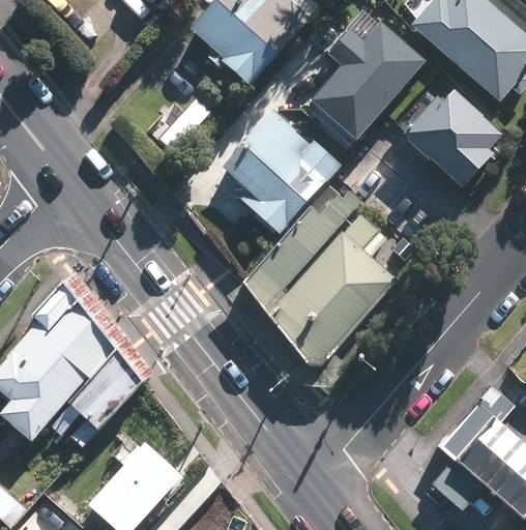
[(216,0),(187,34),(251,88),(312,17),(292,0),(216,0)]
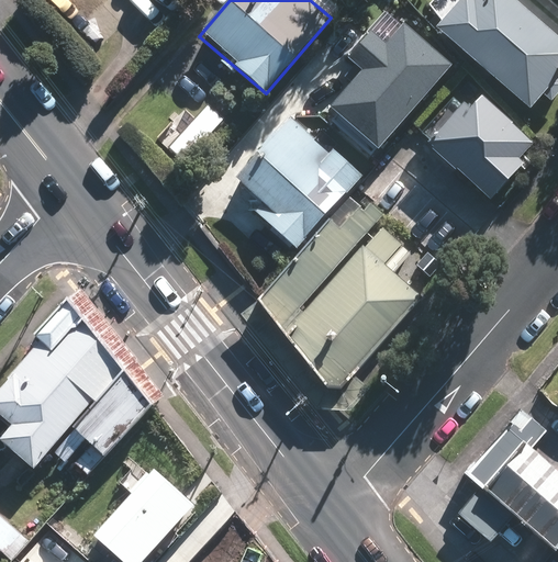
[(557,36),(515,0),(460,0),(435,29),(529,111),(544,93),(551,100),(557,92),(557,36)]
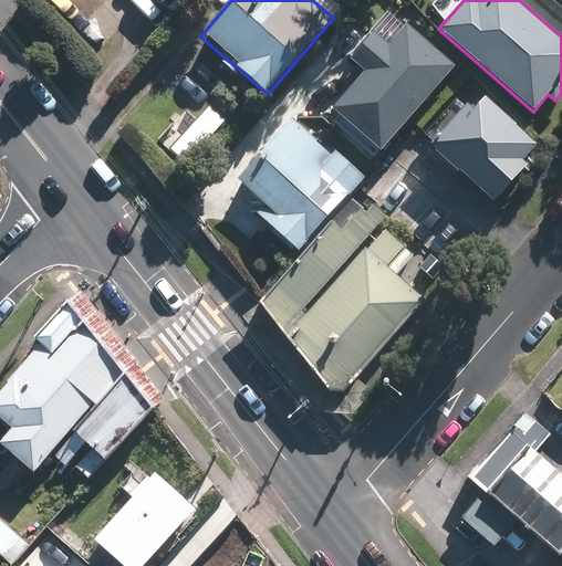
[(325,49),(294,84),(322,107),(353,72),(325,49)]
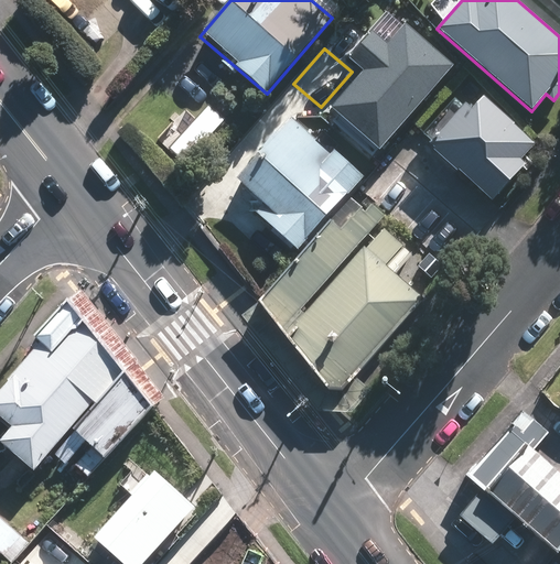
[(375,72),(334,120),(381,159),(421,110),(375,72)]
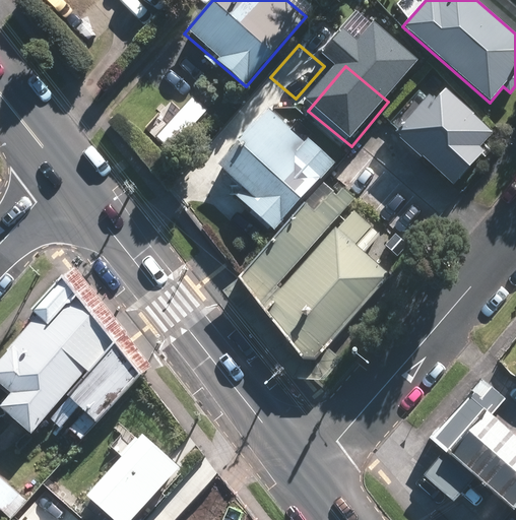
[(443,83),(397,131),(453,185),(500,138),(443,83)]
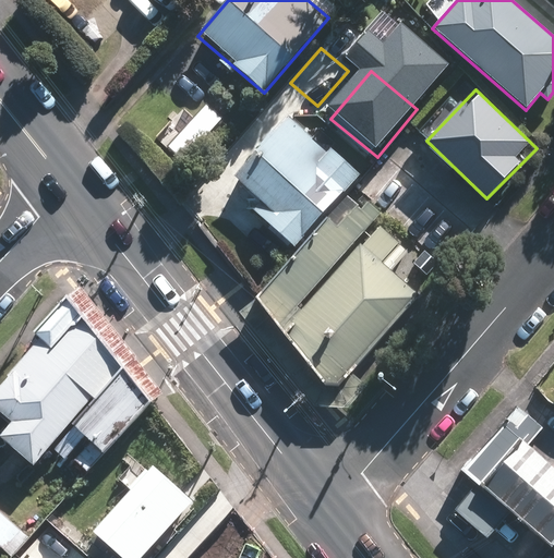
[(253,210),(294,246),(360,174),(329,147),(326,152),(288,118),(236,177),(262,201),(253,210)]
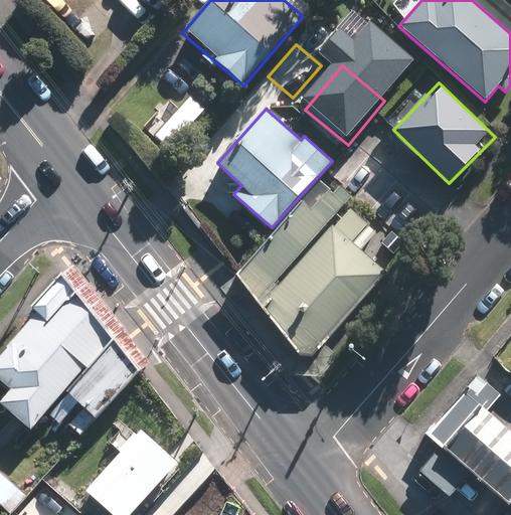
[(399,253),(349,208),(275,287),(273,283),(344,203),(349,197),(336,185),(330,191),(319,181),(236,274),(301,355),(313,355),(399,253)]
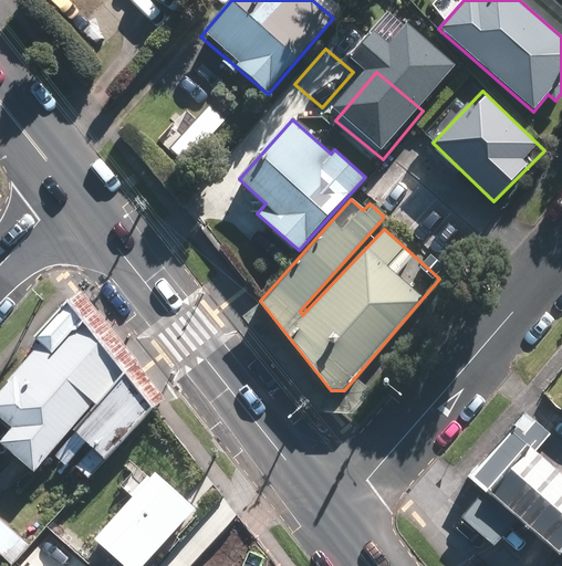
[(156,398),(75,302),(0,390),(0,429),(7,438),(0,443),(0,453),(32,481),(71,437),(100,462),(156,398)]
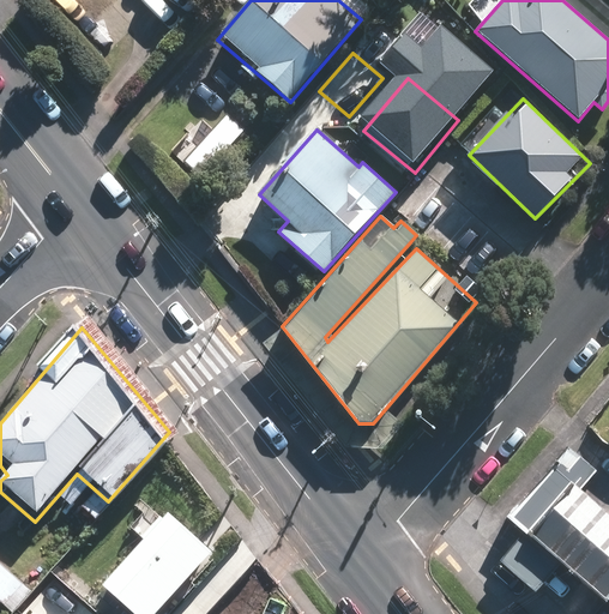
[(598,470),(572,445),(507,517),(524,533),(499,560),(534,591),(560,564),(603,603),(608,595),(608,512),(582,488),(598,470)]
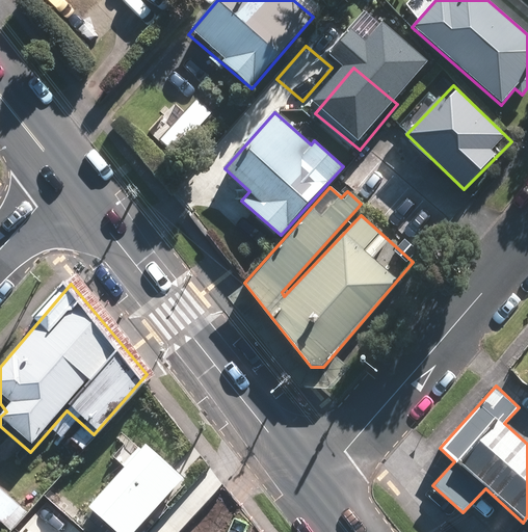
[(88,504),(121,531),(131,531),(181,475),(142,442),(88,504)]
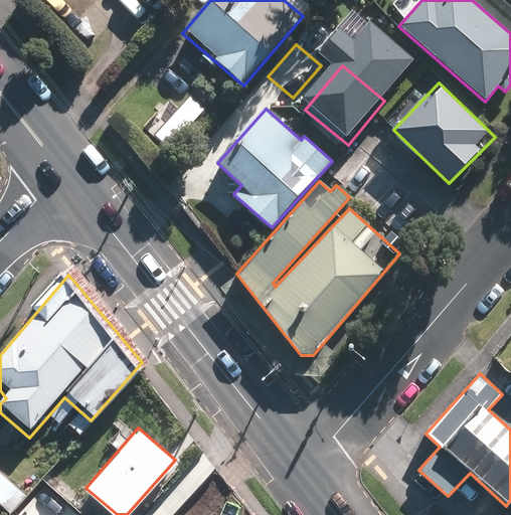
[(0,510),(3,513),(20,494),(0,476),(0,510)]
